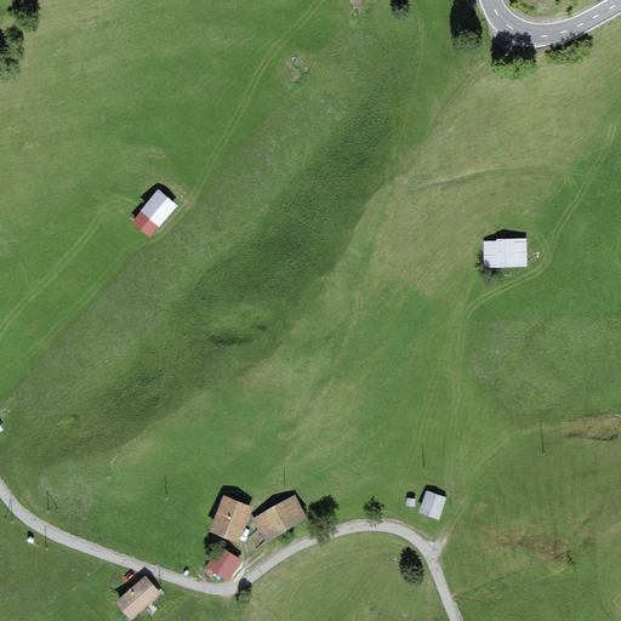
[(157,192),(142,212),(161,227),(177,206),(157,192)]
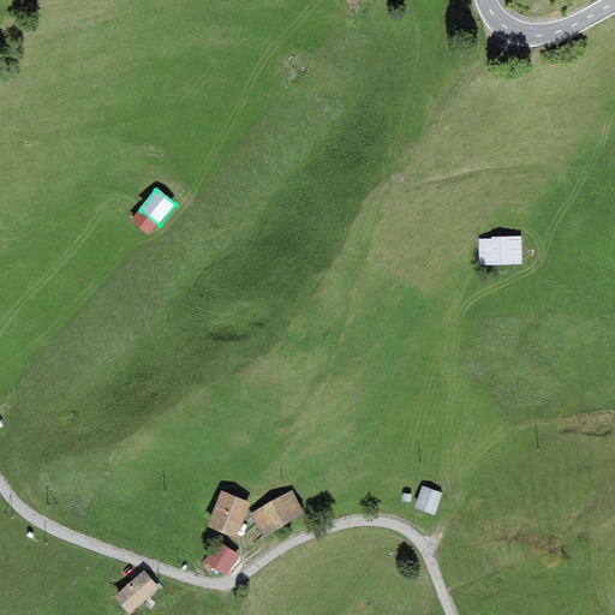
[(518,240),(478,243),(479,267),(519,264),(518,240)]
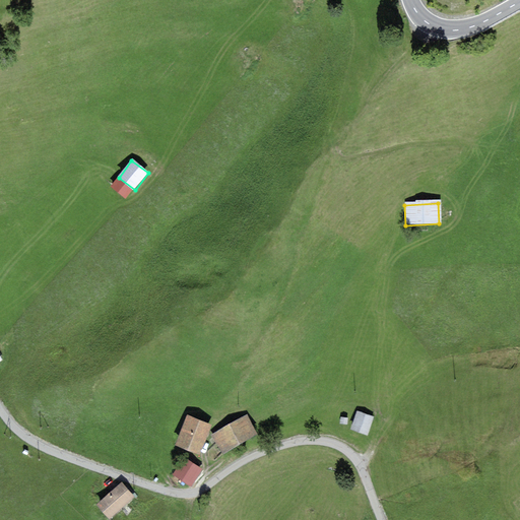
[(376,417),(359,411),(351,430),(369,436),(376,417)]
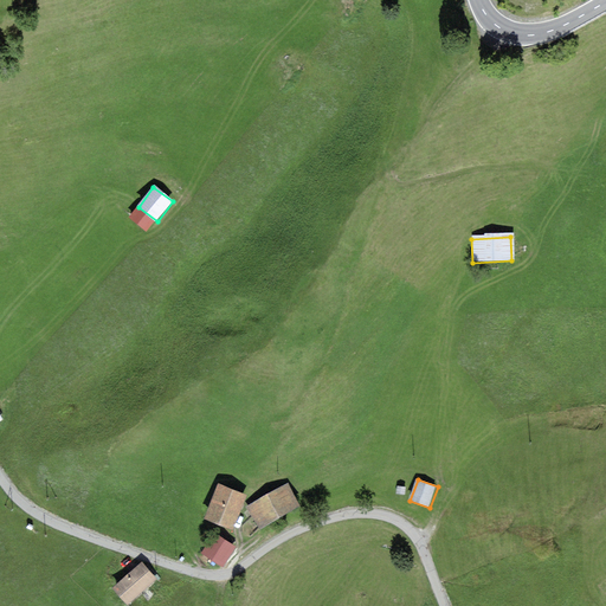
[(288,482),(246,505),(259,529),(302,505),(288,482)]
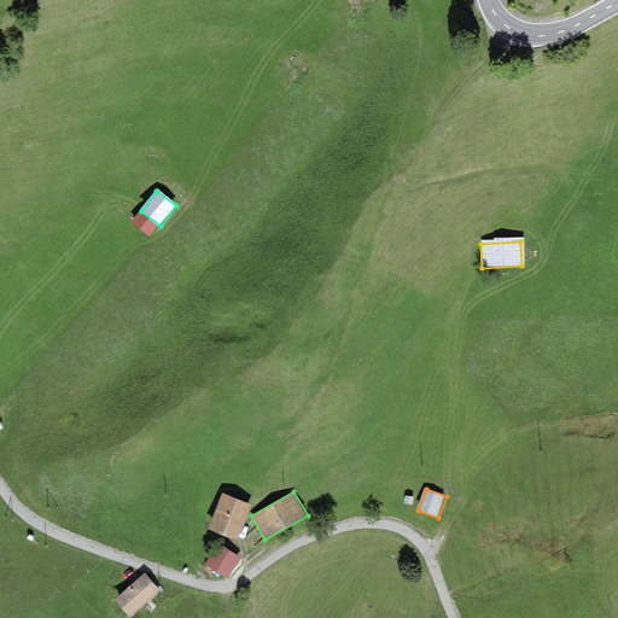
[(252,505),(221,494),(209,529),(239,540),(252,505)]
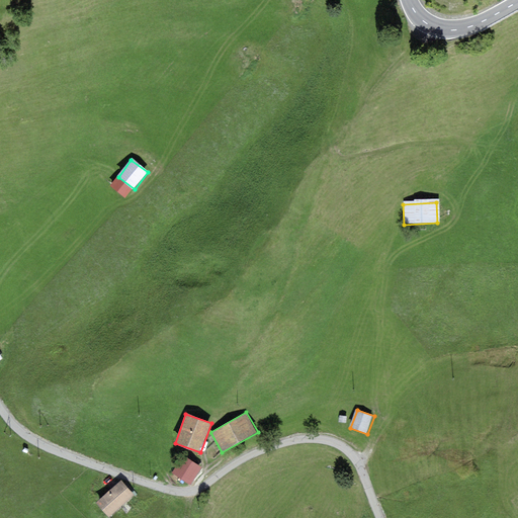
[(190,485),(201,467),(182,455),(171,472),(190,485)]
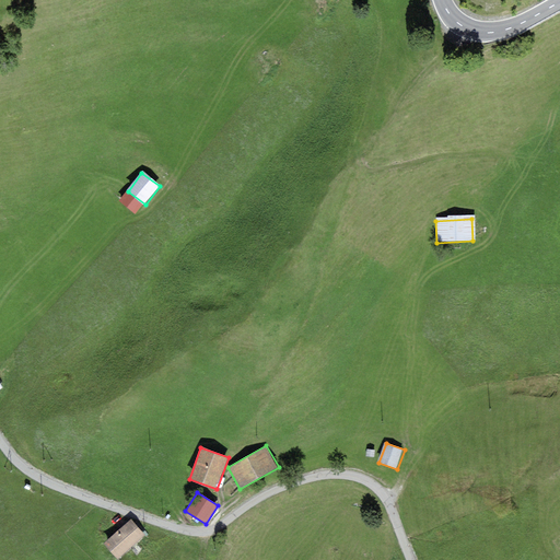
[(117,559),(146,535),(131,520),(103,544),(117,559)]
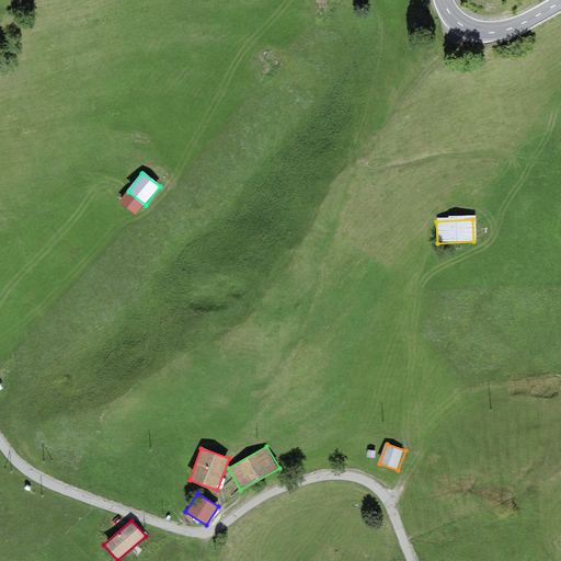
All buildings are outlined.
